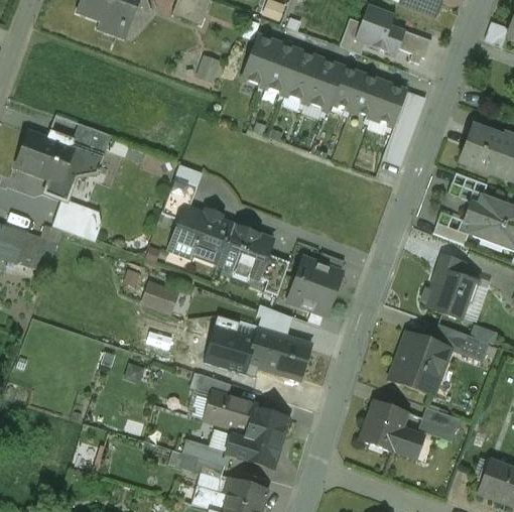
[(82,0),(78,11),(100,20),(98,27),(126,37),(139,0),(82,0)]
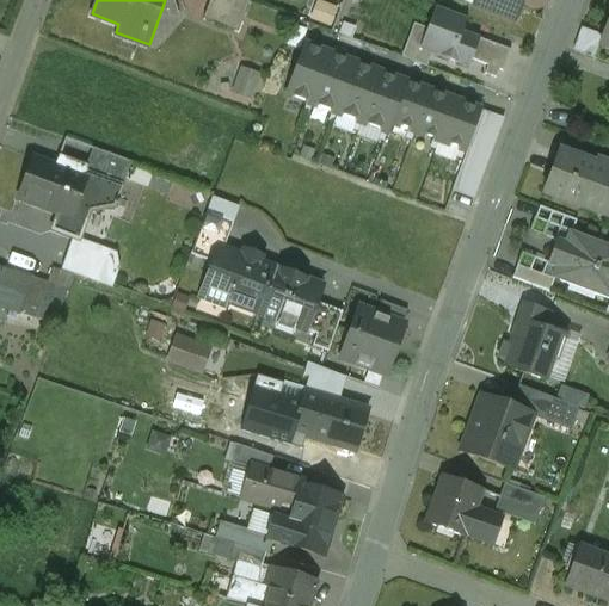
[(211,0),(205,16),(240,29),(250,0),(211,0)]
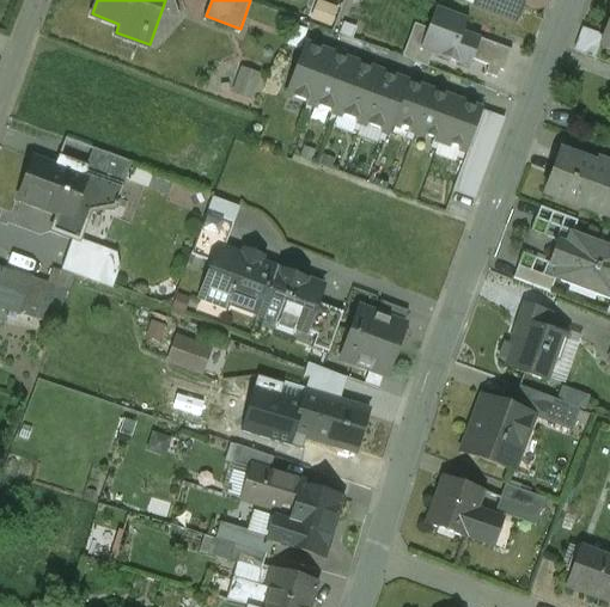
[(470,0),(517,18),(524,0),(470,0)]
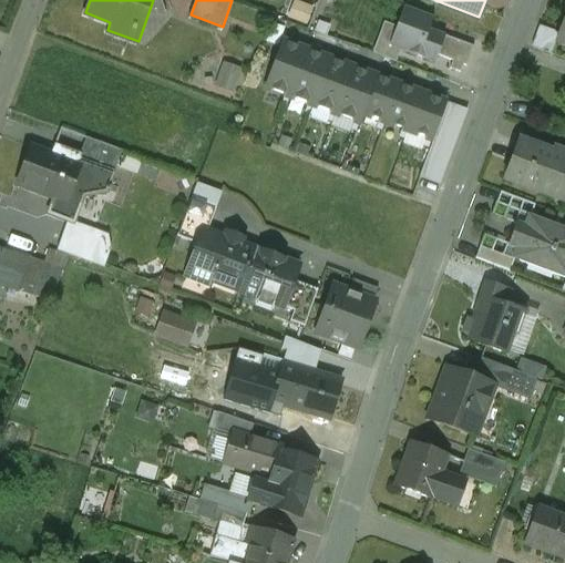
[(434,14),(406,3),(396,30),(404,33),(400,47),(435,60),(439,52),(445,33),(430,27),(434,14)]
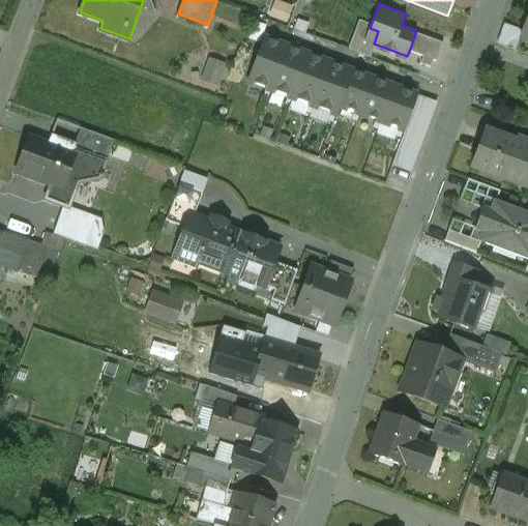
[(266,23),(255,19),(248,34),(260,39),(266,23)]
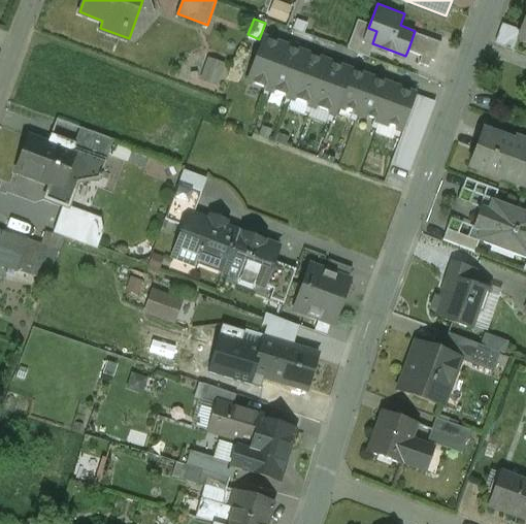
[(441,41),(415,31),(408,48),(435,58),(441,41)]
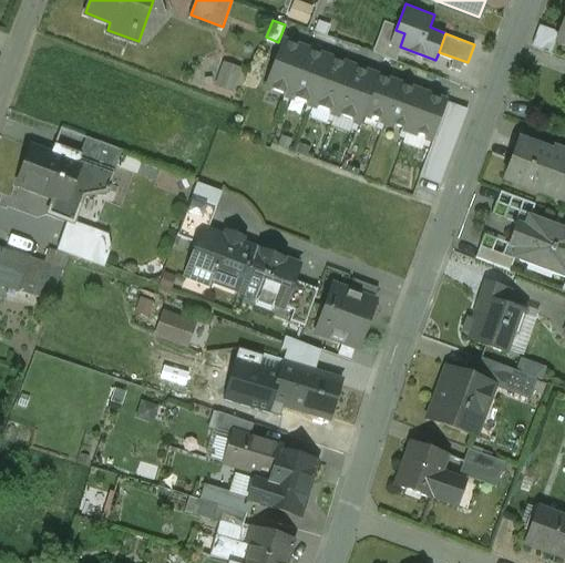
[(308,48),(284,39),(267,85),(286,92),(290,94),(308,48)]
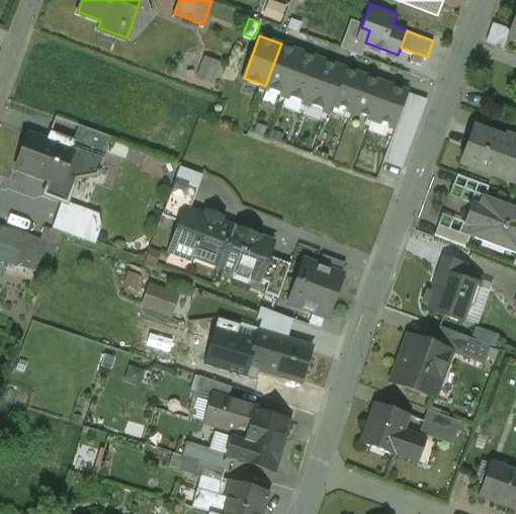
[(281,44),(265,86),(282,92),(286,94),(303,52),(281,44)]
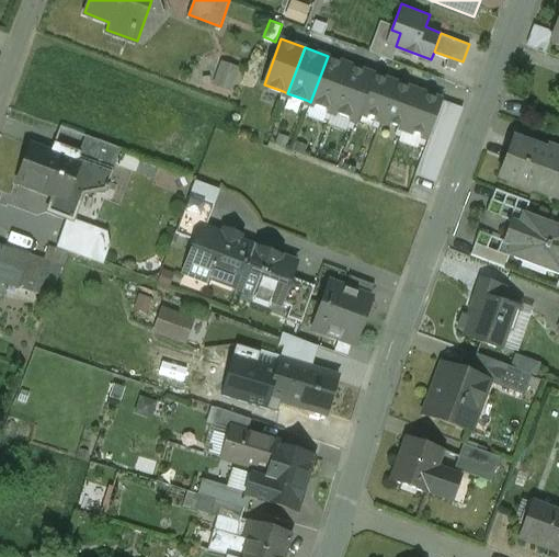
[(328,56),(310,102),(329,109),(333,110),(350,65),(328,56)]
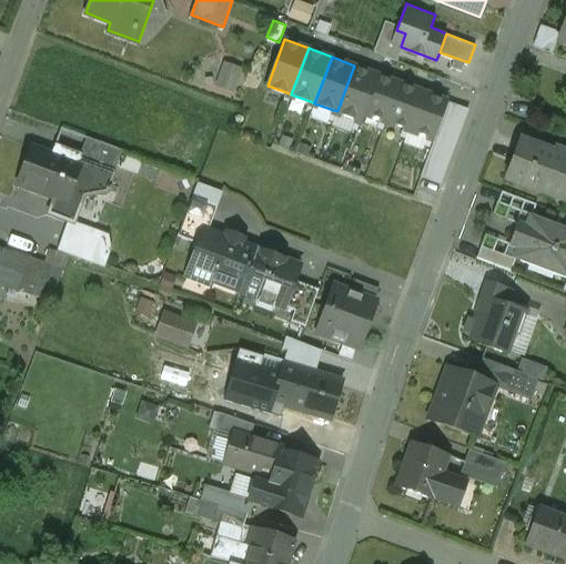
[(220,82),(240,88),(246,63),(226,59),(220,82)]
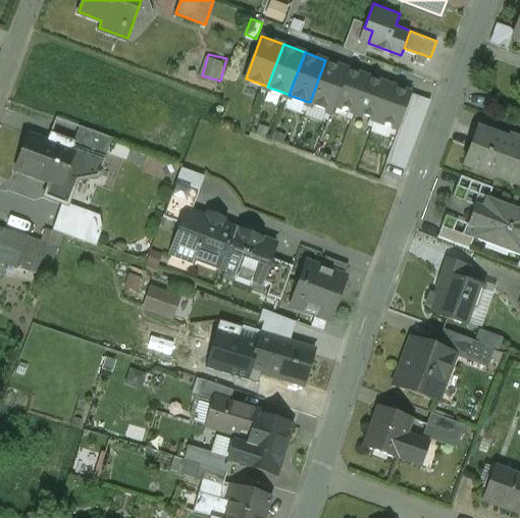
[(325,60),(310,102),(327,109),(331,110),(334,102),(347,67),(325,60)]
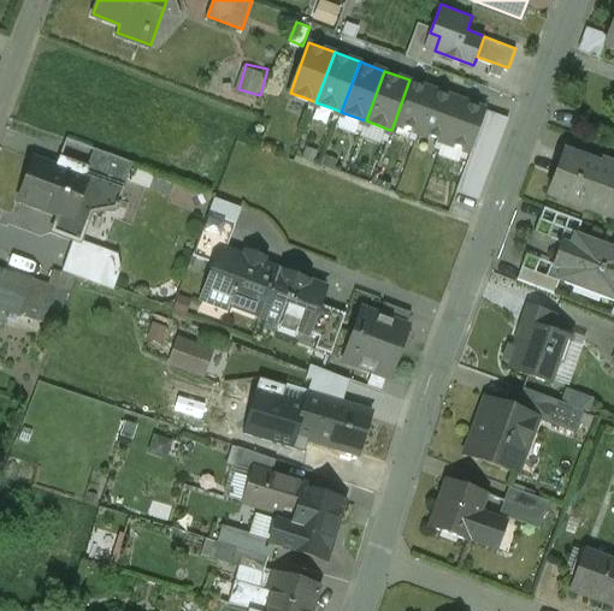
[(435,89),(409,79),(395,120),(413,128),(419,130),(435,89)]
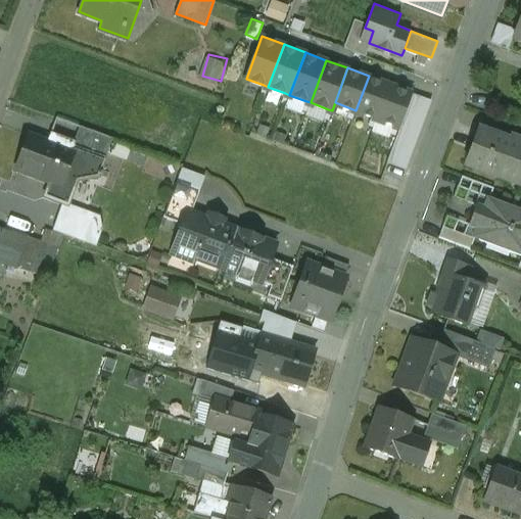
[(369,76),(356,110),(372,116),(377,119),(389,84),(369,76)]
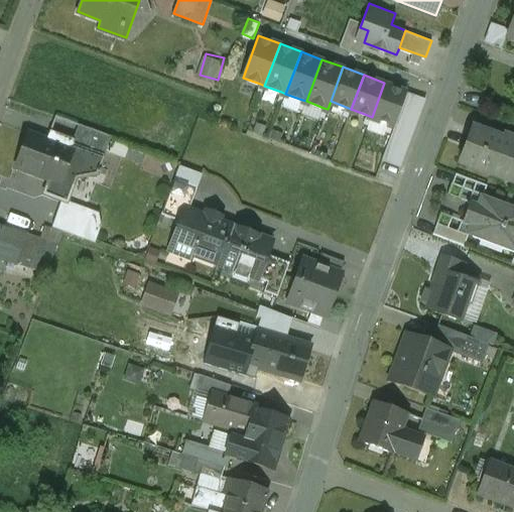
[(406,91),(384,83),(372,117),(388,123),(393,125),(406,91)]
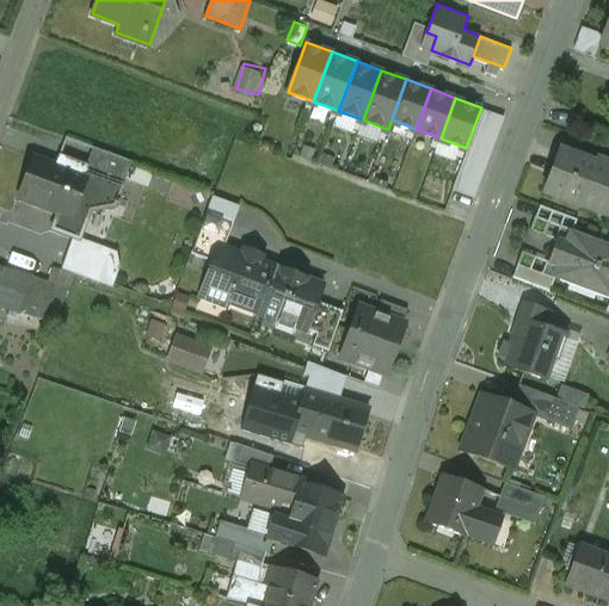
[(484,107),(453,189),(475,197),(506,116),(484,107)]
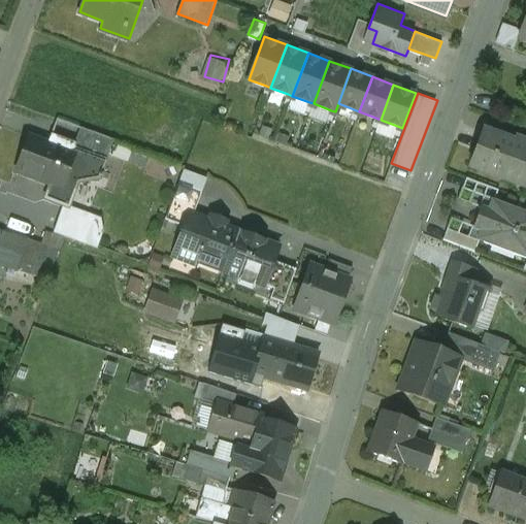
[(272,128),(264,125),(261,133),(269,136),(272,128)]
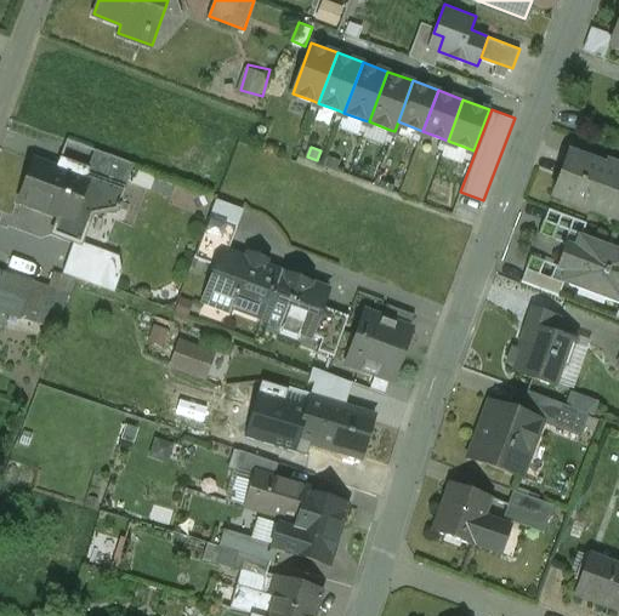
[(135,163),(96,148),(90,165),(129,180),(135,163)]
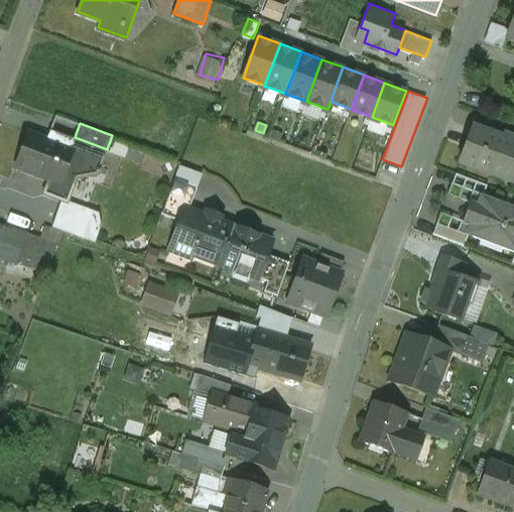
[(504,137),(474,126),(461,160),(507,177),(513,161),(513,136),(505,133),(504,137)]
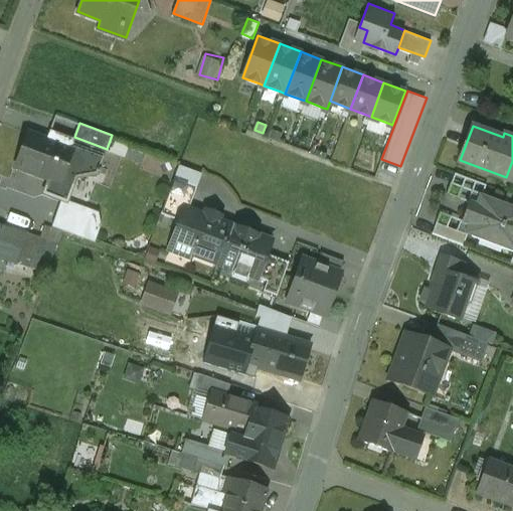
[(282,132),(273,129),(270,136),(280,139),(282,132)]
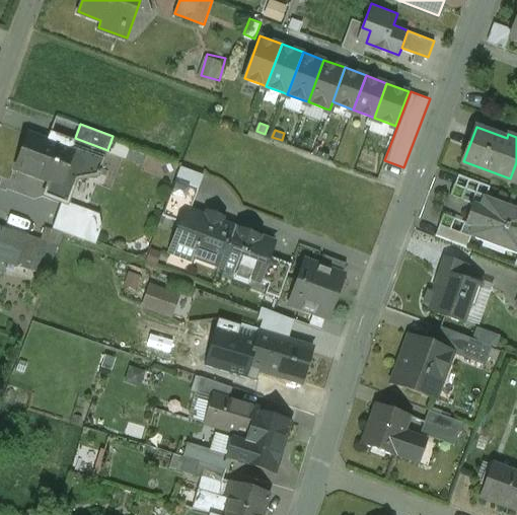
[(73,142),(72,147),(30,132),(17,166),(51,179),(46,193),(68,201),(78,176),(100,172),(102,169),(100,168),(105,154),(73,142)]
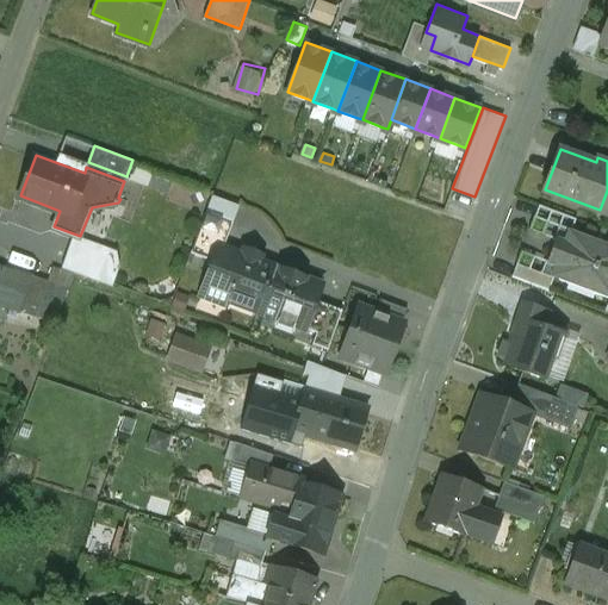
[(382,174),(373,170),(370,180),(378,182),(382,174)]
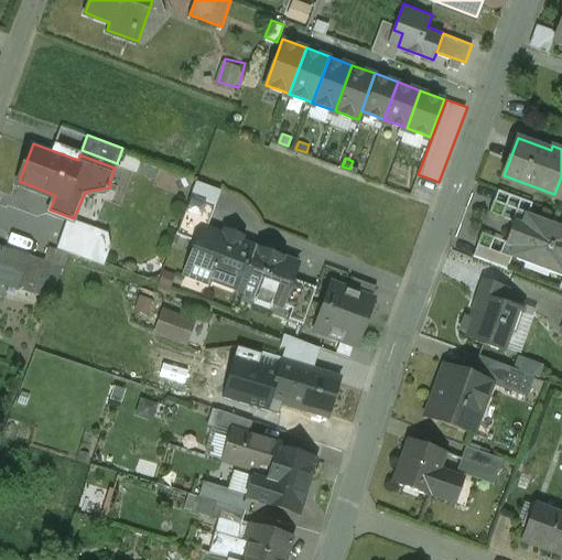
[(216,205),(192,196),(177,233),(198,240),(204,226),(207,228),(216,205)]
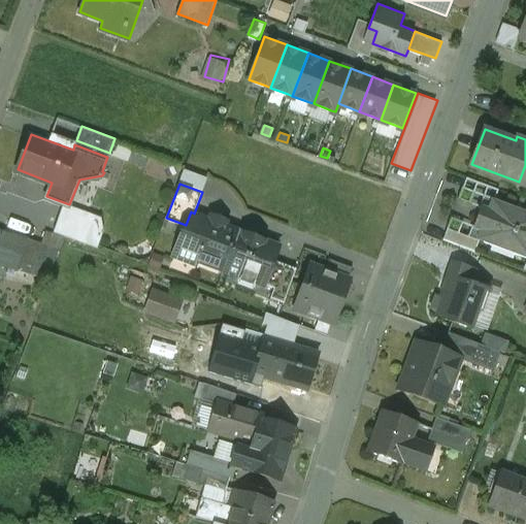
[(525,209),(494,199),(491,207),(483,204),(474,226),(483,229),(480,238),(525,255),(525,209)]
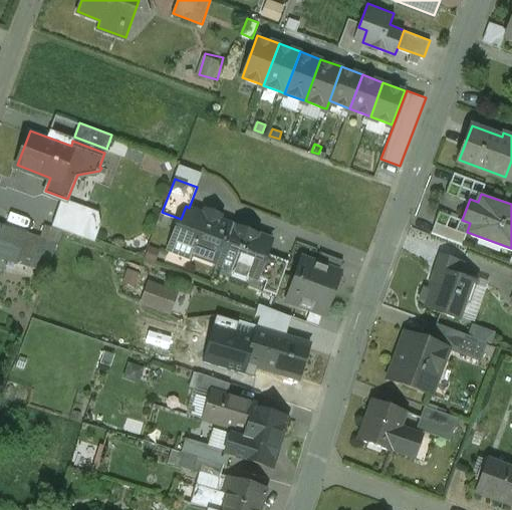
[(189,208),(186,206),(181,219),(170,248),(192,256),(194,252),(218,261),(232,224),(219,219),(221,214),(207,208),(205,214),(189,208)]
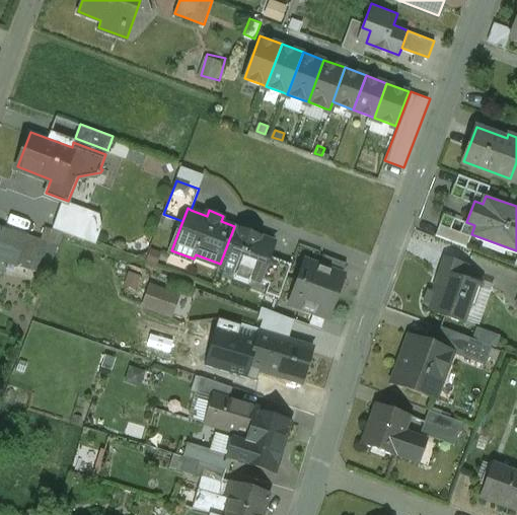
[(472,235),(441,223),(437,234),(468,245),(472,235)]
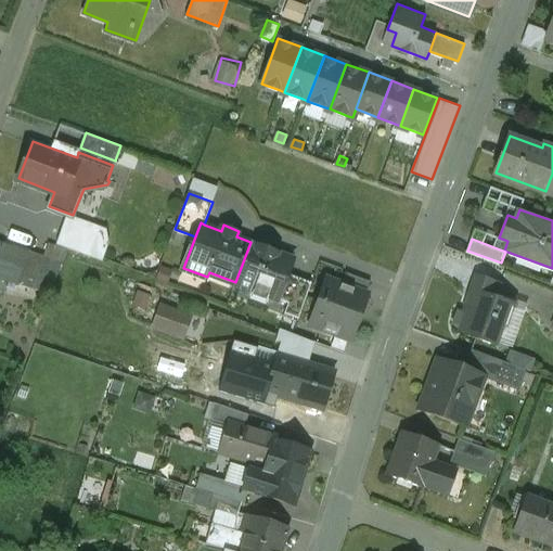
[(29,248),(0,240),(0,276),(20,282),(29,248)]
